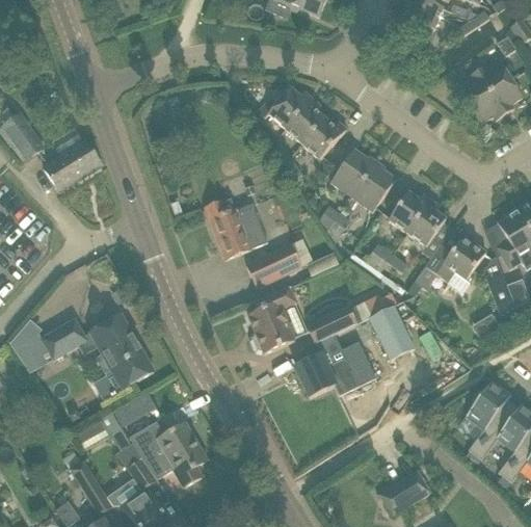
[(269,0),(265,8),(286,17),(290,6),(295,8),(296,4),(319,15),(325,0),(269,0)]
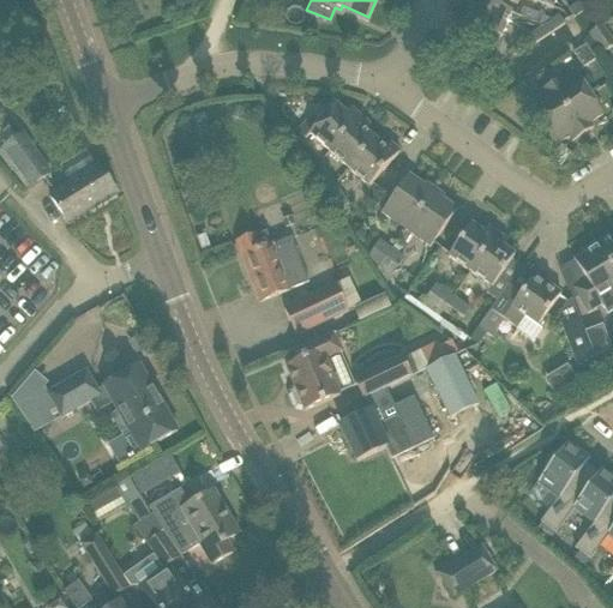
[(505,5),(494,0),(473,0),(466,17),(484,25),(480,34),(497,41),(511,8),(505,5)]
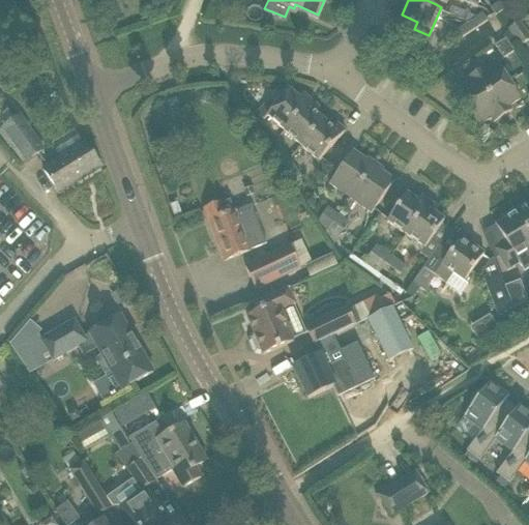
[(510,2),(510,1),(509,0),(497,0),(491,4),(496,11),(510,2)]
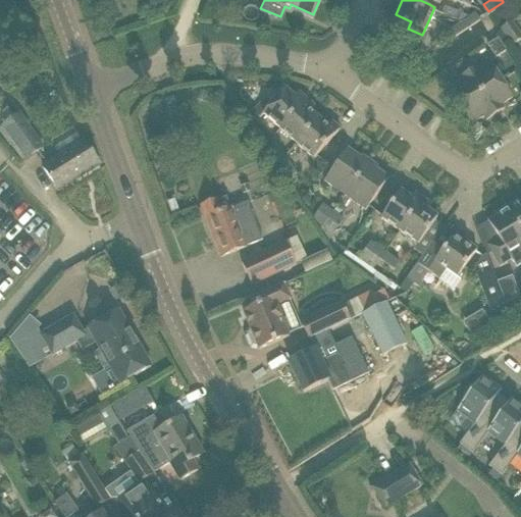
[(476,9),(463,17),(468,24),(480,16),(476,9)]
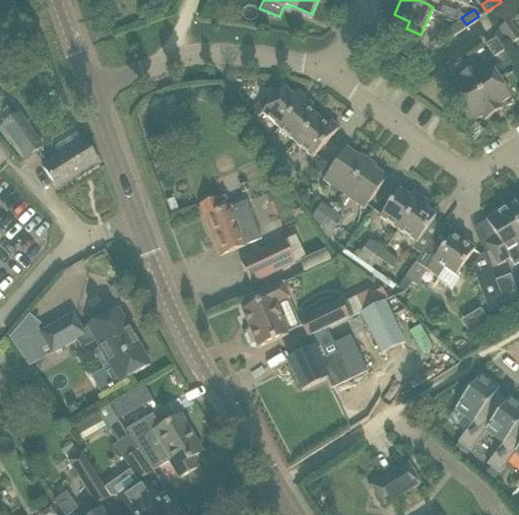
[(466,24),(461,17),(449,25),(454,33),(466,24)]
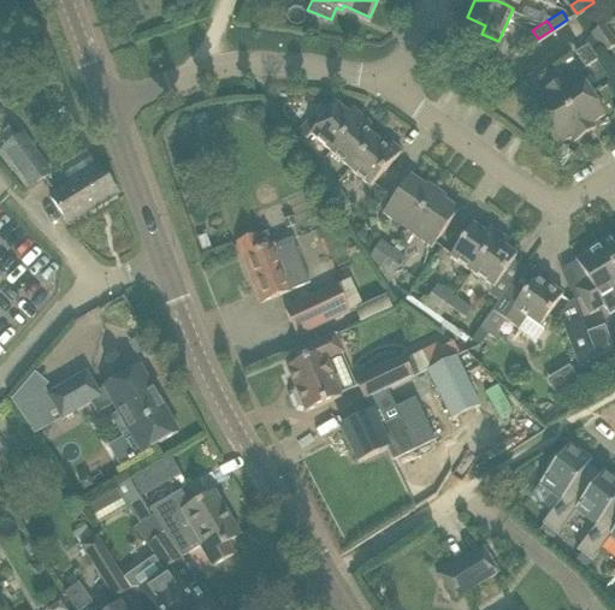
[(592,29),(605,49),(614,42),(614,36),(604,22),(592,29)]
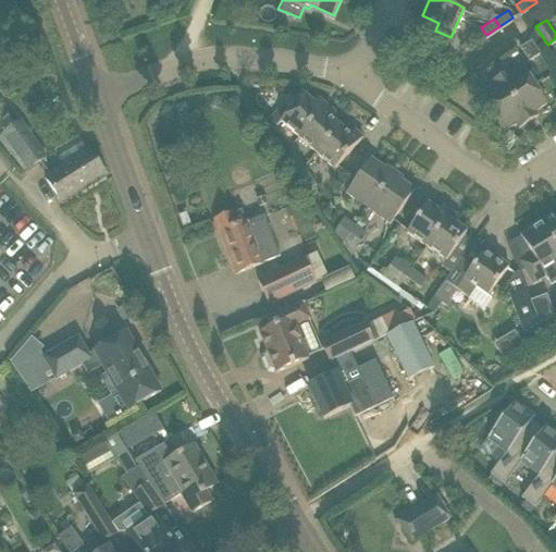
[(521,44),(526,50),(536,44),(532,36),(521,44)]
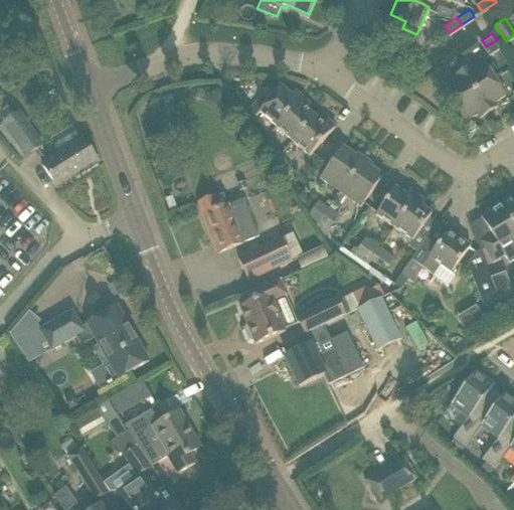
[(496,40),(486,46),(490,52),(500,46),(496,40)]
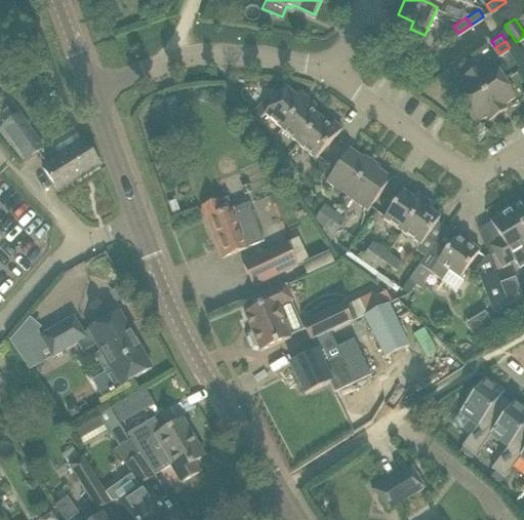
[(480,63),(471,68),(485,89),(505,77),(493,60),(483,67),(480,63)]
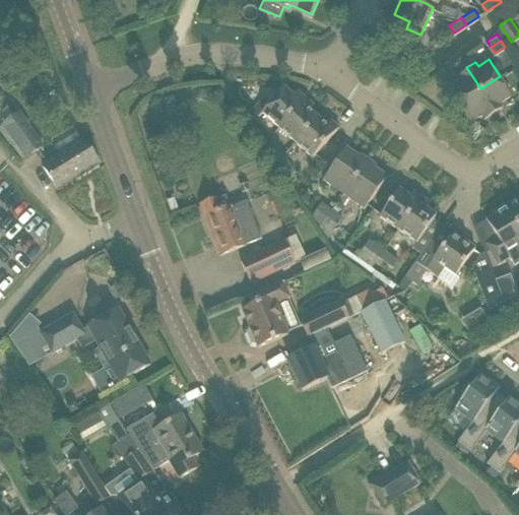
[(449,85),(460,103),(480,88),(466,67),(458,73),(460,77),(449,85)]
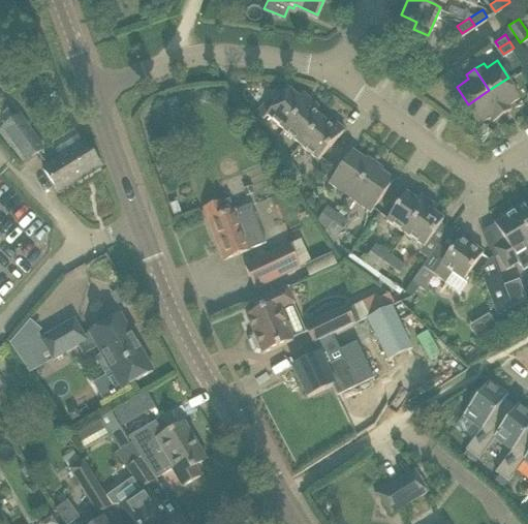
[(508,78),(489,90),(503,112),(511,106),(509,101),(520,95),(508,78)]
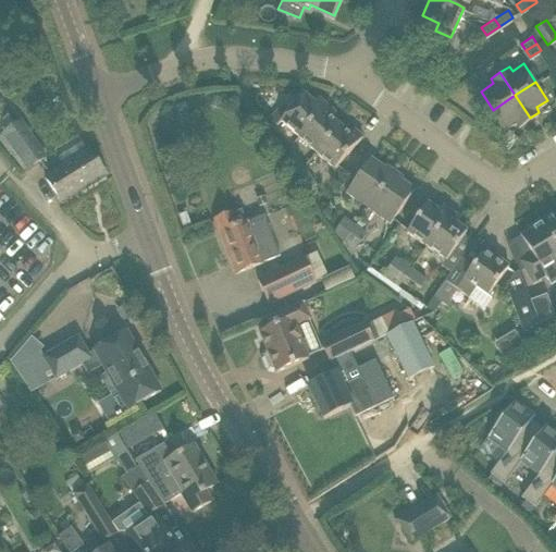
[(281,118),(299,133),(328,101),(319,94),(314,99),(305,90),(289,108),(283,101),(270,115),(278,122),(281,118)]
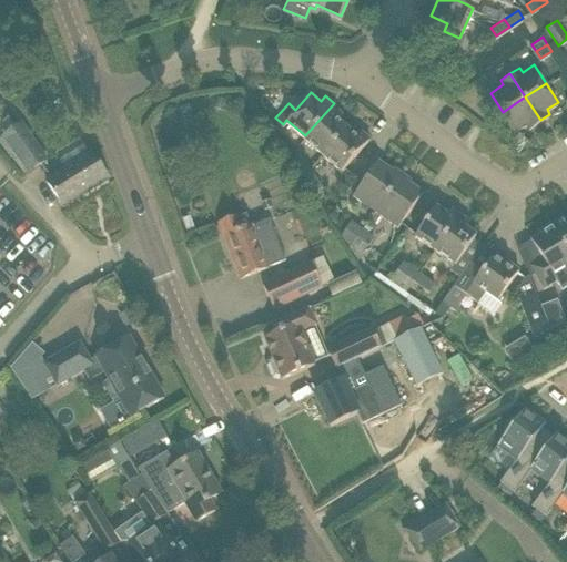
[(525,96),(503,112),(515,130),(527,122),(530,126),(540,120),(525,96)]
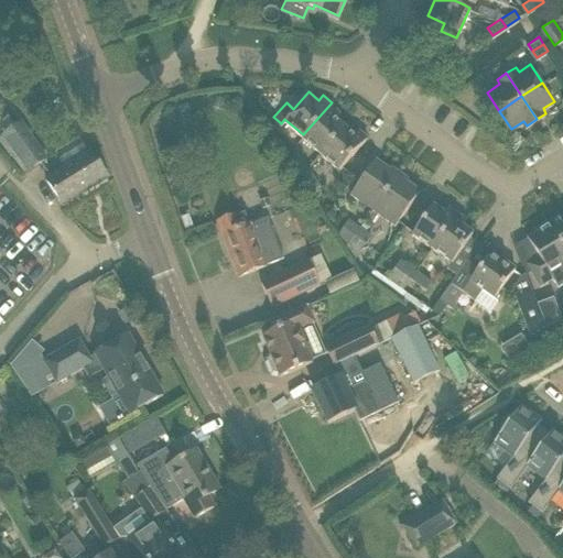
[(303,134),(321,151),(345,124),(335,116),(339,110),(332,102),(303,134)]
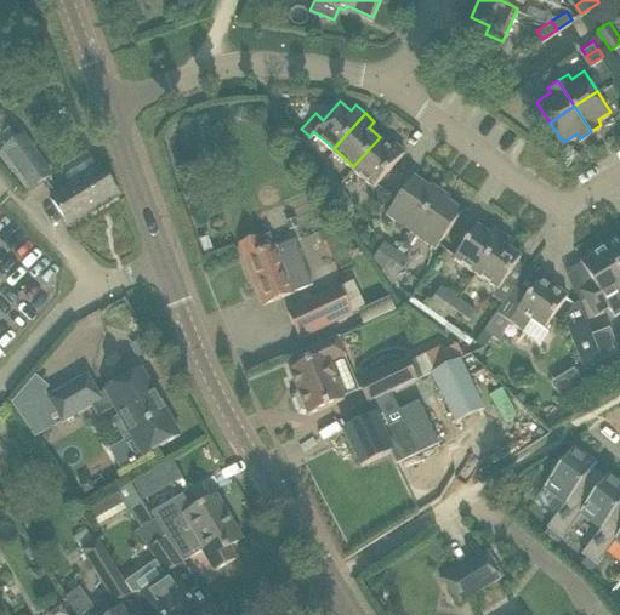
[(4,146),(32,184),(52,171),(23,132),(4,146)]
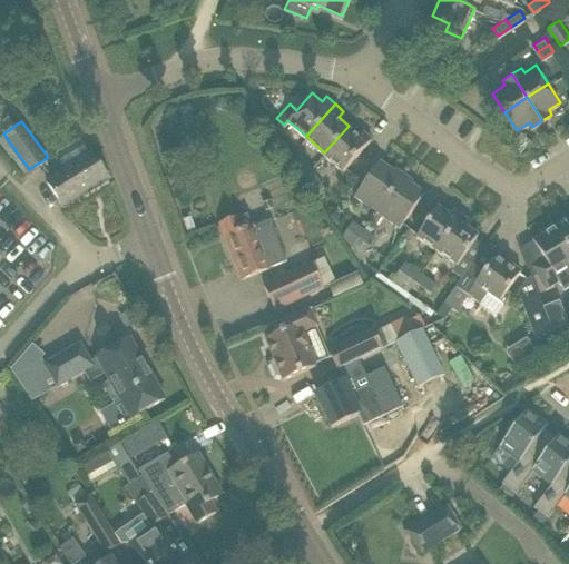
[(349,126),(324,152),(343,169),(372,136),(363,128),(359,134),(349,126)]
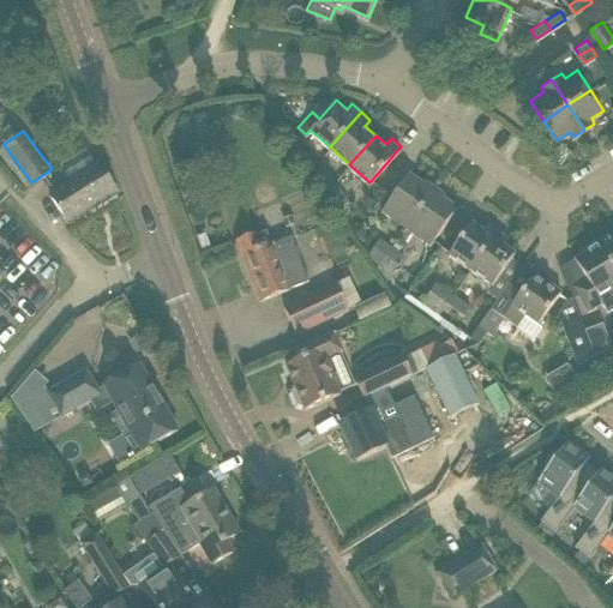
[(50,191),(68,220),(118,188),(100,161),(50,191)]
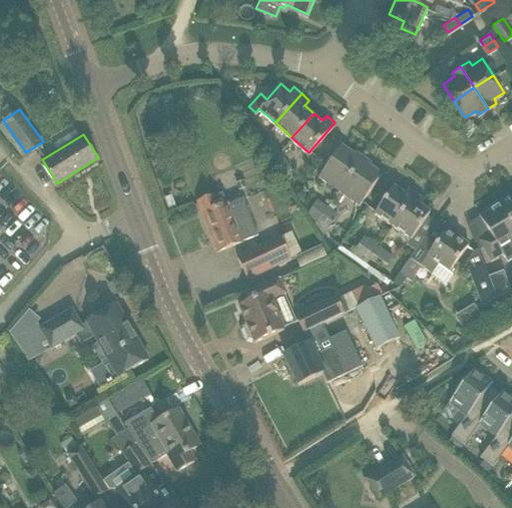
[(265,143),(274,157),(281,150),(272,138),(265,143)]
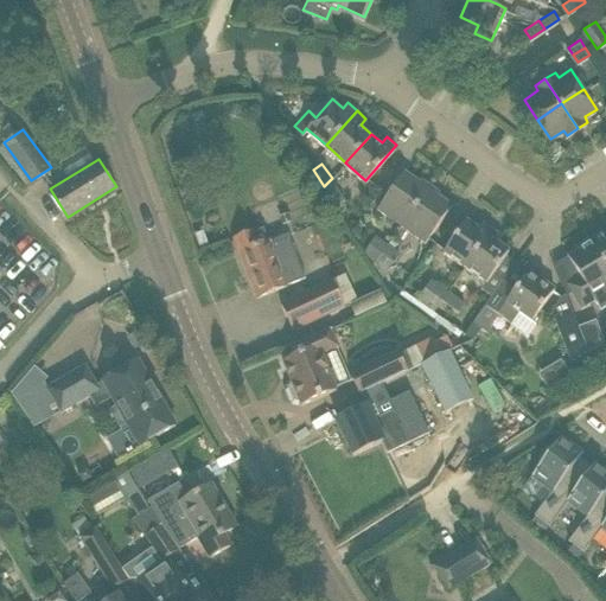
[(377,208),(401,224),(431,183),(421,176),(420,179),(404,168),(377,208)]
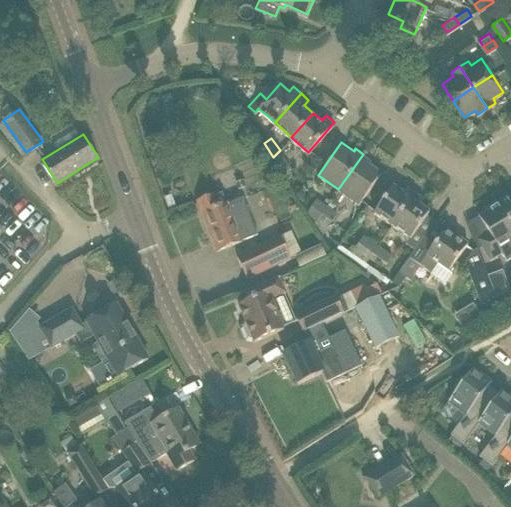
[(166,157),(163,148),(150,154),(153,163),(166,157)]
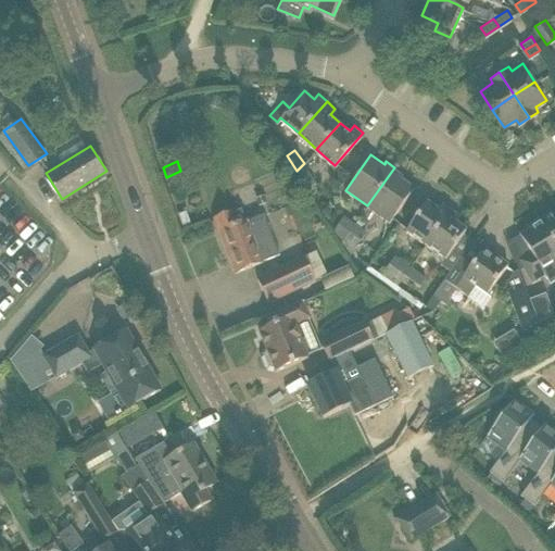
[(304,163),(297,171),(307,187),(316,180),(304,163)]
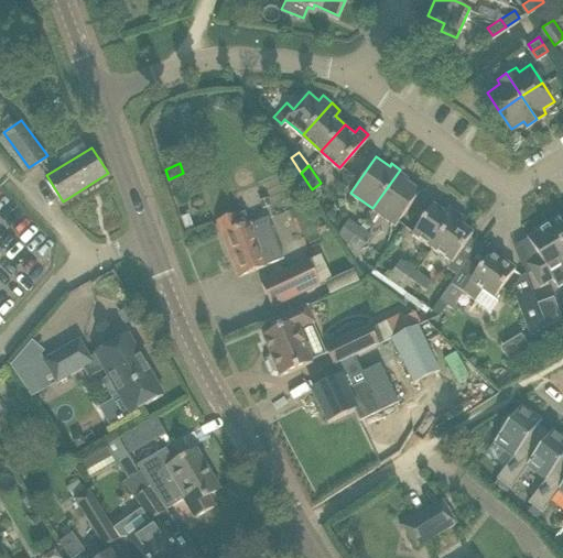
[(400,170),(372,208),(394,223),(421,187),(407,178),(409,175),(400,170)]
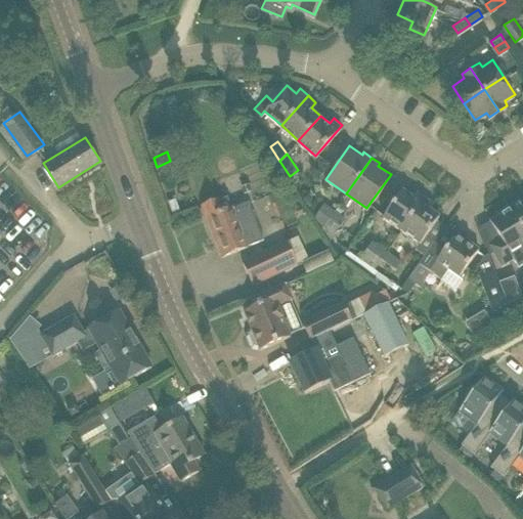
[(382,216),(400,229),(425,196),(417,189),(412,195),(402,187),(382,216)]
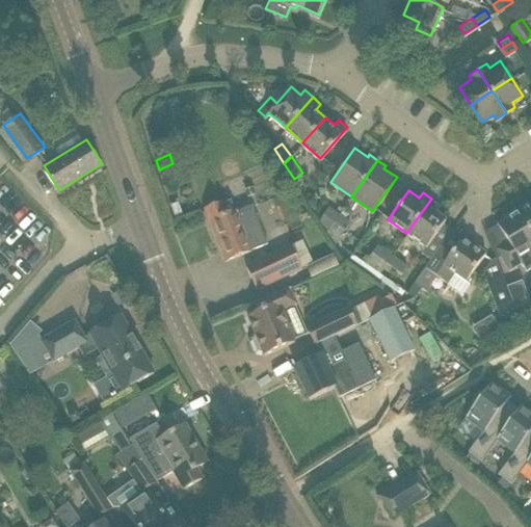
[(431,199),(406,233),(425,246),(444,220),(447,217),(436,210),(440,205),(431,199)]
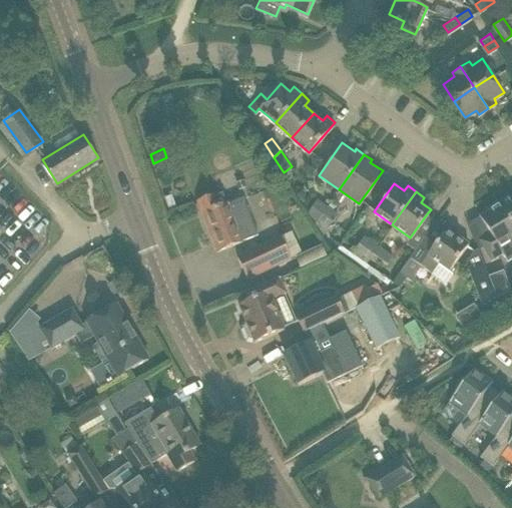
[(509,191),(498,198),(511,219),(511,194),(509,191)]
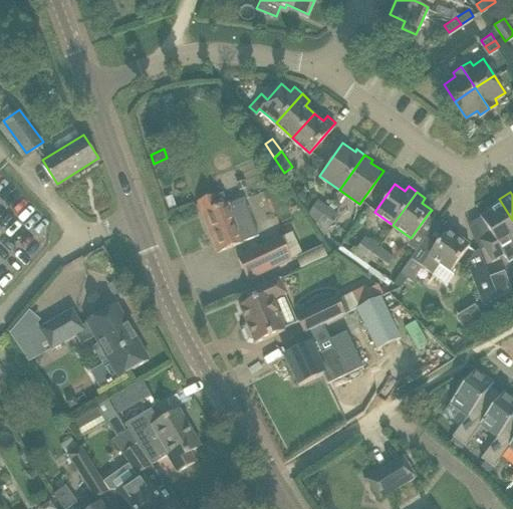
[(243,238),(259,232),(244,195),(229,202),(229,201),(219,205),(214,194),(199,199),(218,249),(243,239),(243,238)]
